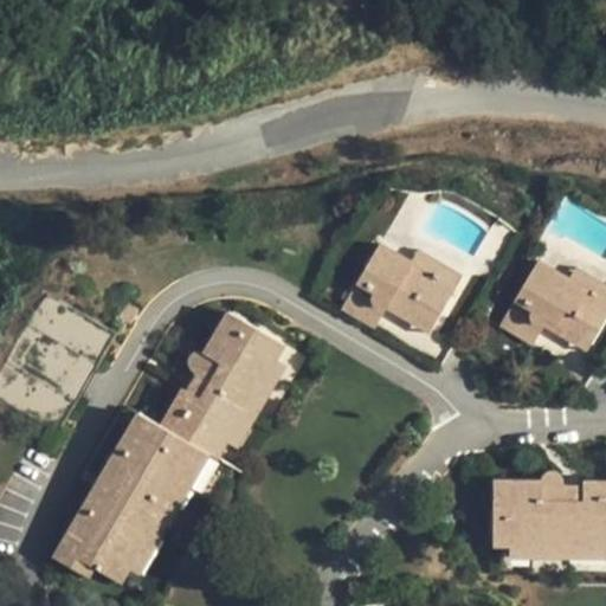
[(380,243),(342,305),(376,326),(387,307),(411,322),(418,311),(436,322),(457,288),(413,262),(380,243)]
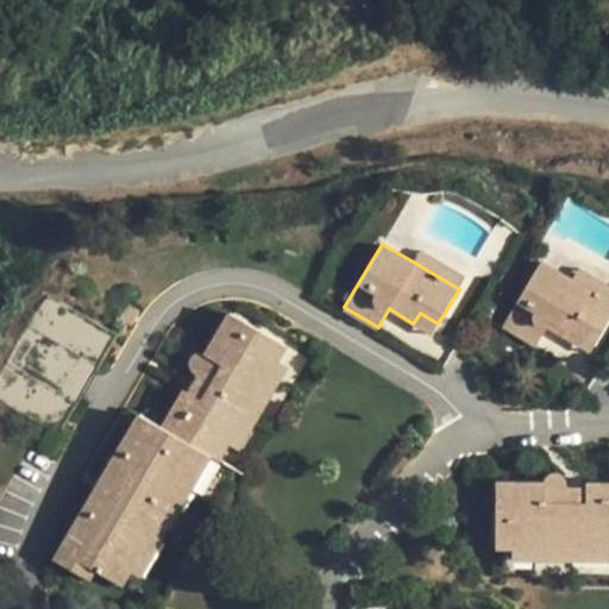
[(424,250),(415,263),(459,289),(468,276),(424,250)]
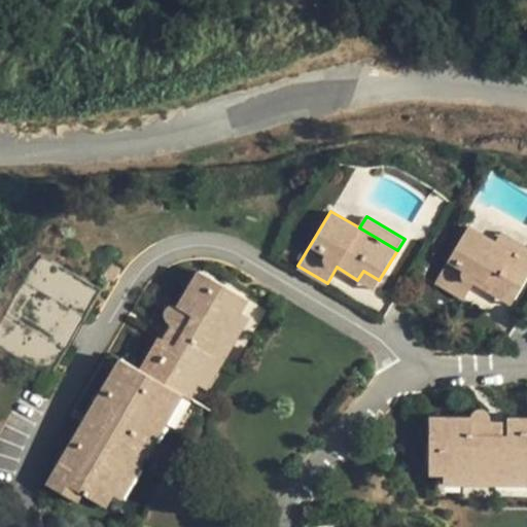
[(467,226),(435,281),(464,300),(475,283),(495,295),(500,286),(517,295),(526,278),(526,262),(495,243),(467,226)]
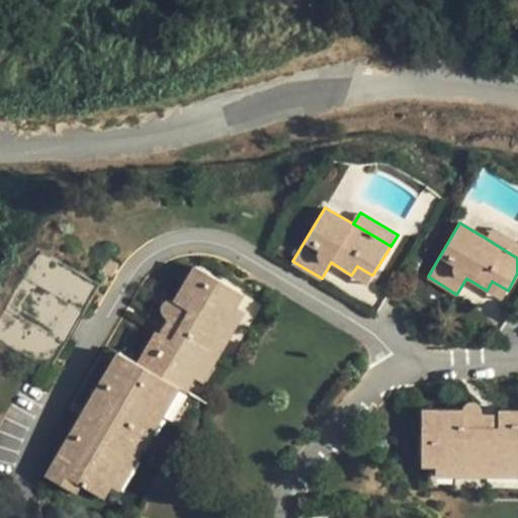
[(517,243),(493,228),(487,239),(517,258),(517,243)]
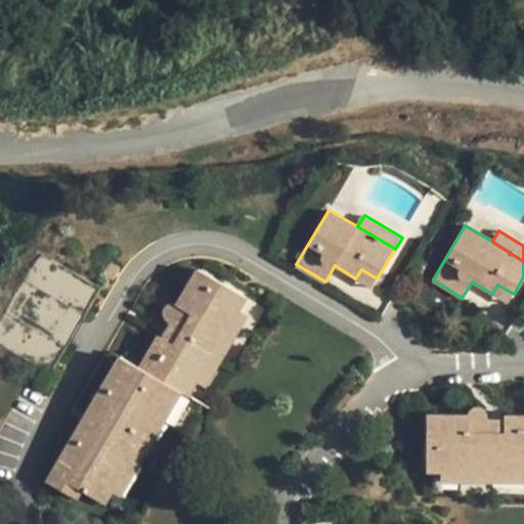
[(41,252),(0,319),(0,344),(38,366),(50,374),(102,287),(41,252)]
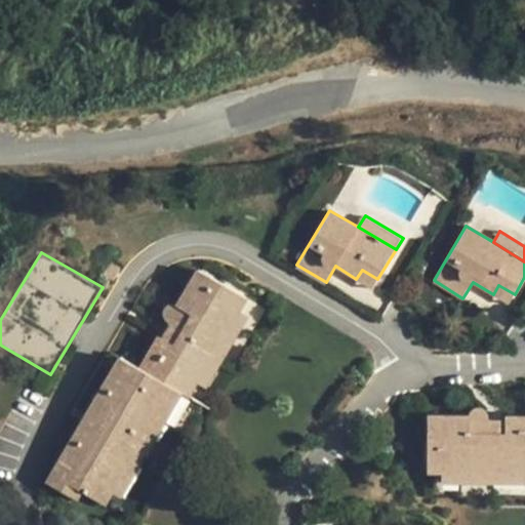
[(83,421),(48,483),(78,500),(82,491),(106,505),(113,492),(132,459),(139,463),(154,439),(147,436),(173,388),(184,393),(190,396),(247,297),(199,269),(178,305),(191,313),(173,344),(163,338),(160,336),(142,368),(121,358),(94,402),(96,404),(119,417),(108,437),(85,422),(83,421)]
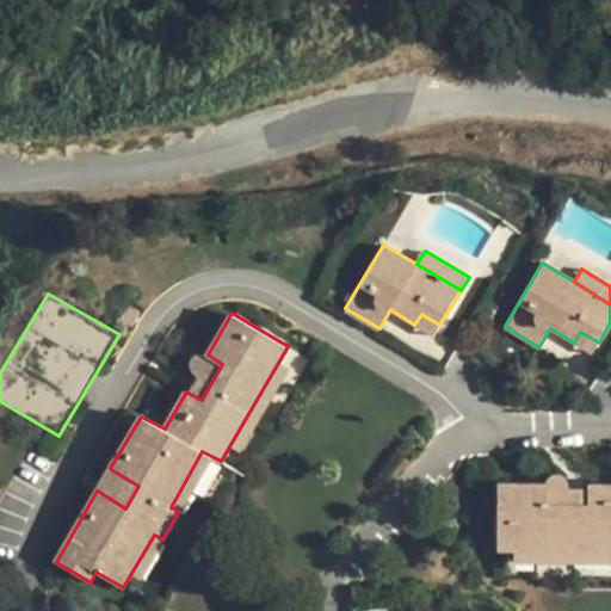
[(433,335),(439,325),(421,314),(414,325),(433,335)]
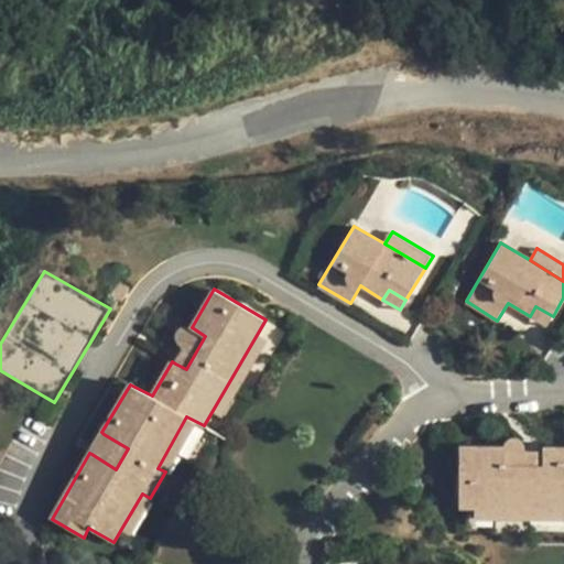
[(535,306),(530,316),(548,326),(553,316),(535,306)]
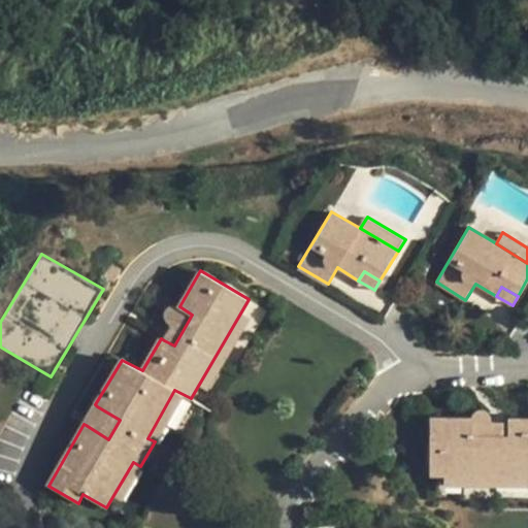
[(164,340),(174,345),(192,315),(179,306),(176,305),(173,305),(170,307),(167,309),(165,311),(166,317),(168,321),(170,322),(172,324),(164,340)]
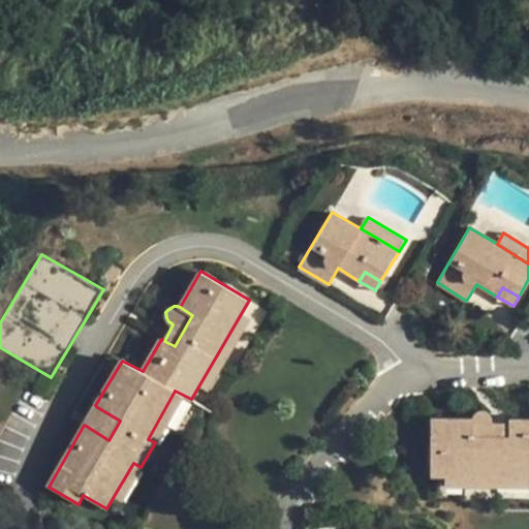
[(175,391),(148,439),(155,442),(158,444),(185,396),(175,391)]
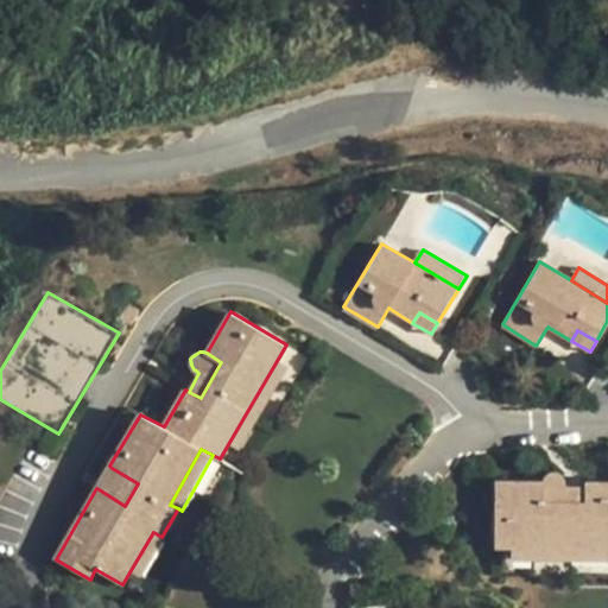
[(99,489),(125,506),(138,483),(112,468),(99,489)]
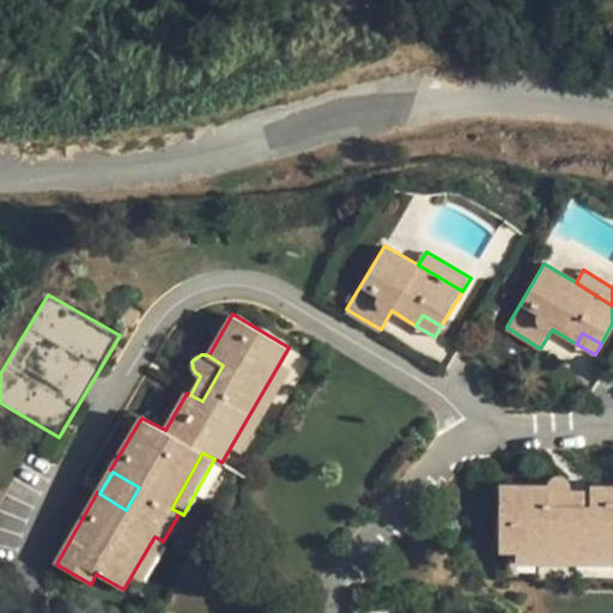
[(551,486),(551,505),(590,507),(590,490),(570,490),(570,487),(570,483),(566,479),(564,477),(560,475),(558,474),(556,475),(552,478),(551,480),(551,486)]
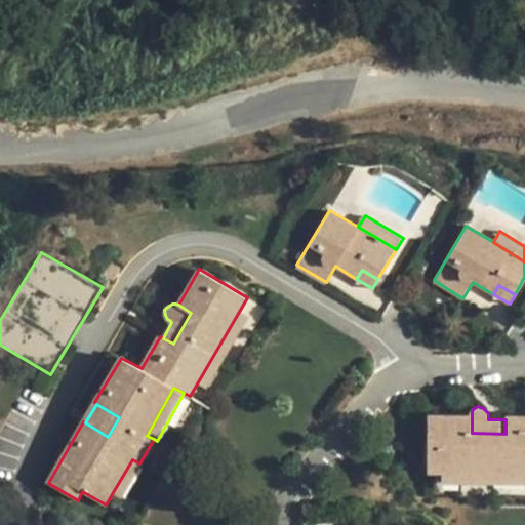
[(429,415),(429,472),(524,471),(524,416),(506,417),(506,419),(506,434),(472,433),(472,416),(429,415)]
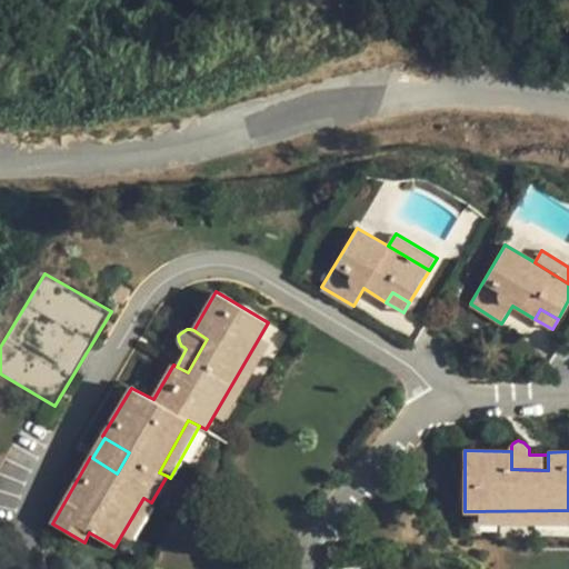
[(143,498),(122,533),(135,540),(155,505),(151,502),(143,498)]
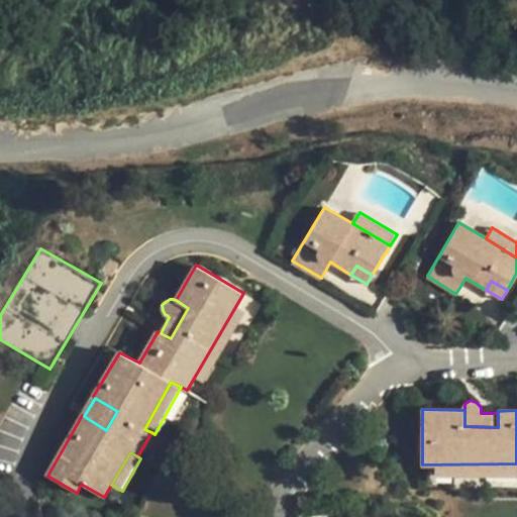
All buildings are outlined.
